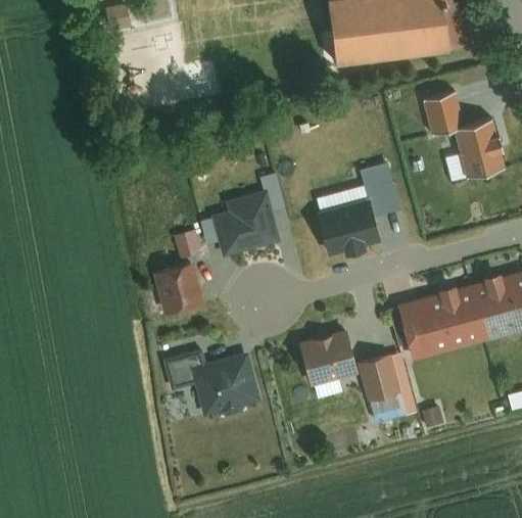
[(322,0),(330,63),(462,46),(456,0),(322,0)]
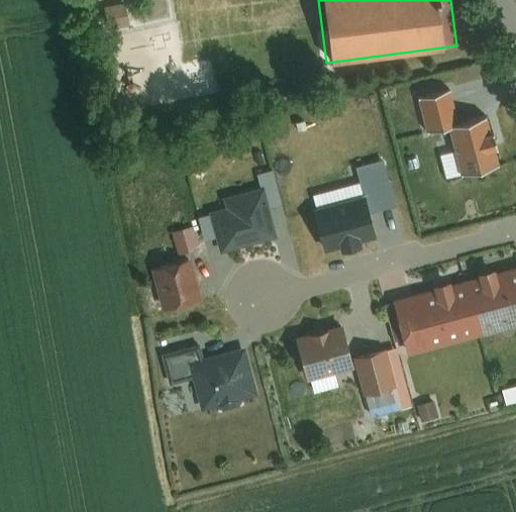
[(101,10),(107,32),(131,24),(125,3),(101,10)]
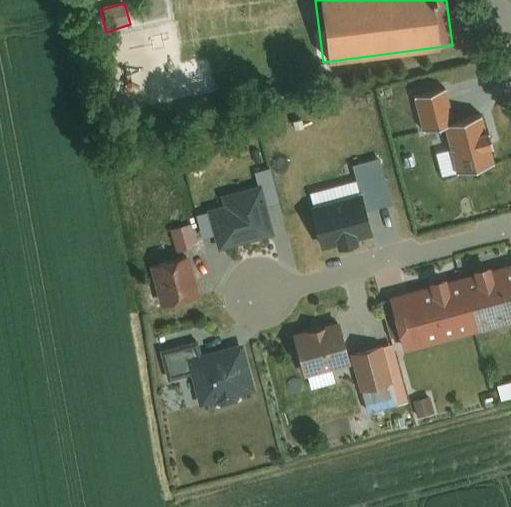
[(445,91),(414,99),(423,131),(442,126),(454,123),(445,91)]
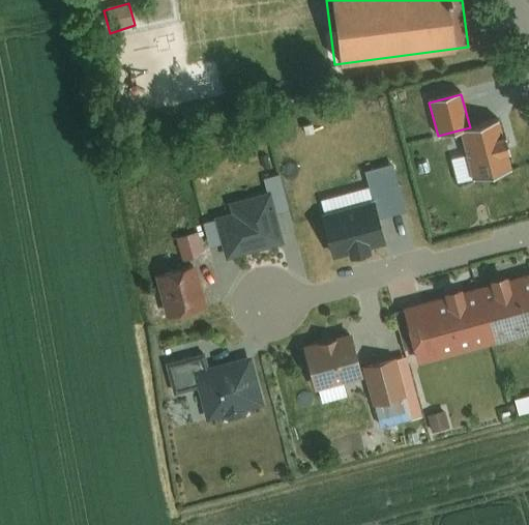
[(470,127),(458,130),(471,181),(513,170),(501,120),(470,127)]
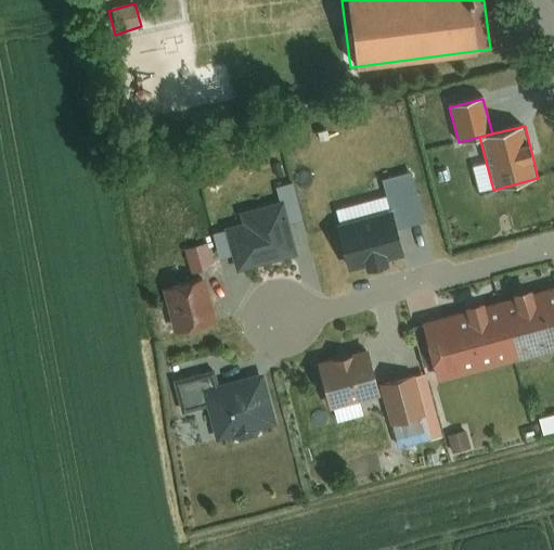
[(305,220),(296,186),(278,190),(281,202),(287,225),(305,220)]
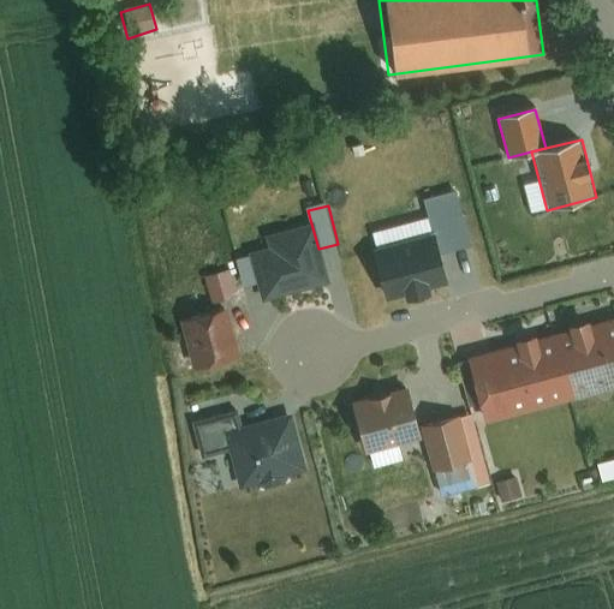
[(319,249),(311,224),(268,236),(272,250),(250,256),(262,303),(327,286),(319,249)]
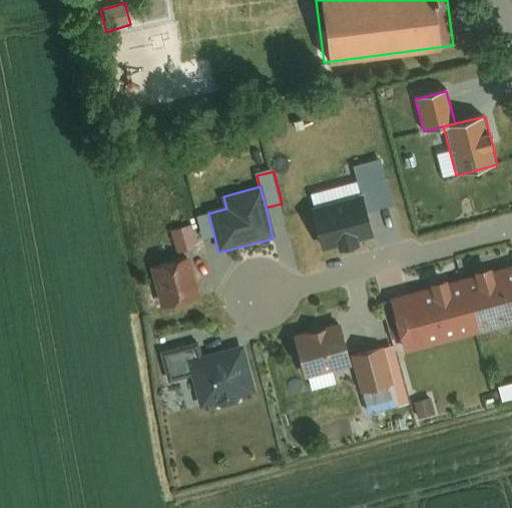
[(193,225),(170,231),(176,254),(198,247),(193,225)]
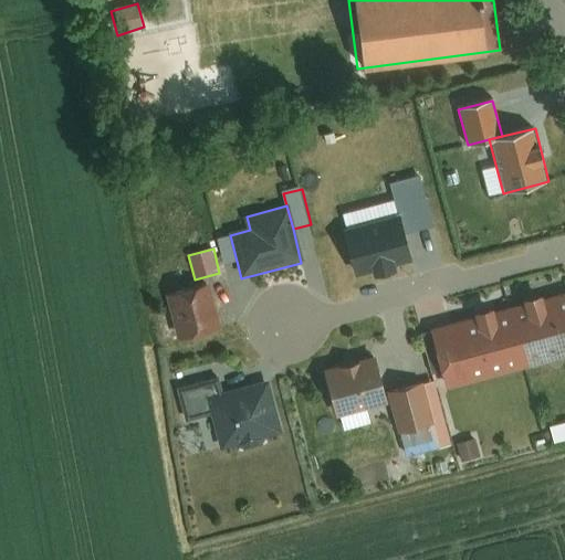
[(210,282),(164,294),(176,339),(221,327),(210,282)]
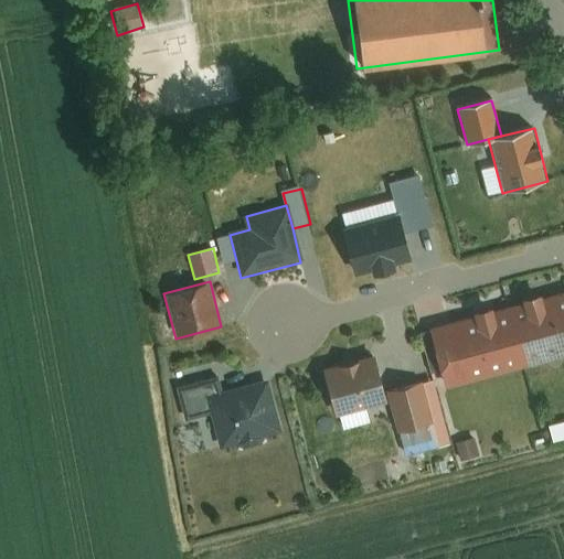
[(471,320),(428,332),(445,390),(563,357),(563,294),(539,302),(536,298),(519,302),(520,308),(487,316),(486,312),(470,316),(471,320)]
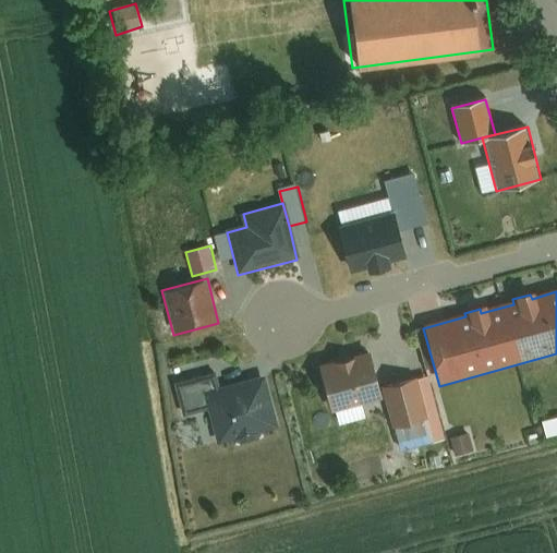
[(410,346),(386,351),(395,385),(419,379),(410,346)]
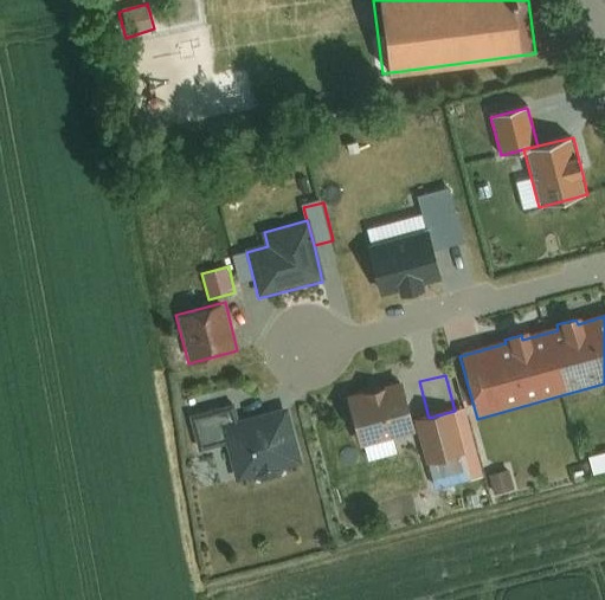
[(404,384),(348,399),(361,447),(417,432),(414,423),(404,384)]
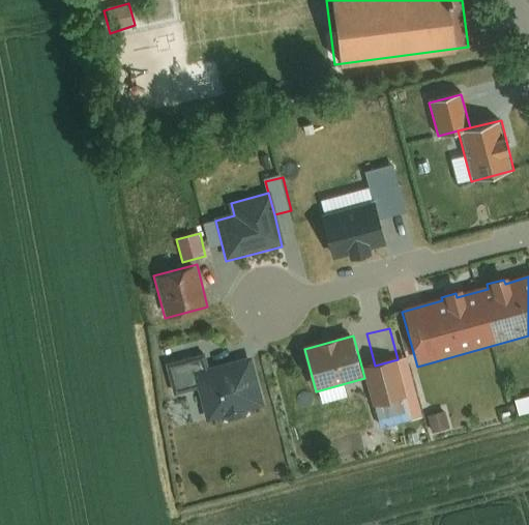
[(207,355),(167,366),(175,395),(201,388),(197,373),(210,370),(207,355)]
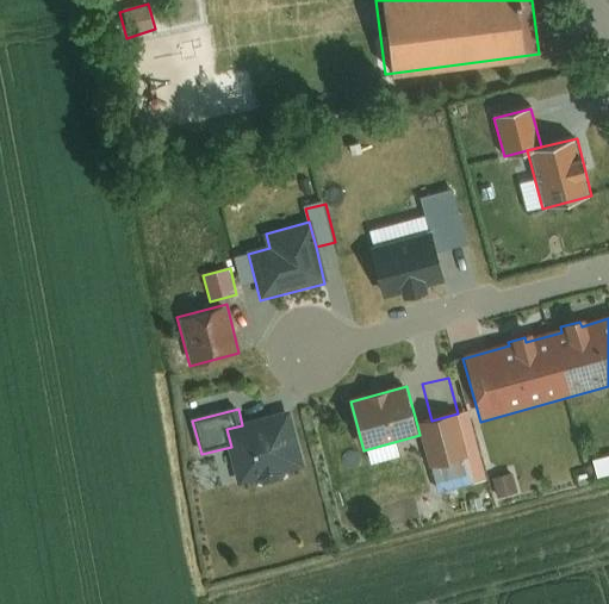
[(435,494),(485,481),(466,411),(458,413),(432,421),(417,425),(420,435),(435,494)]
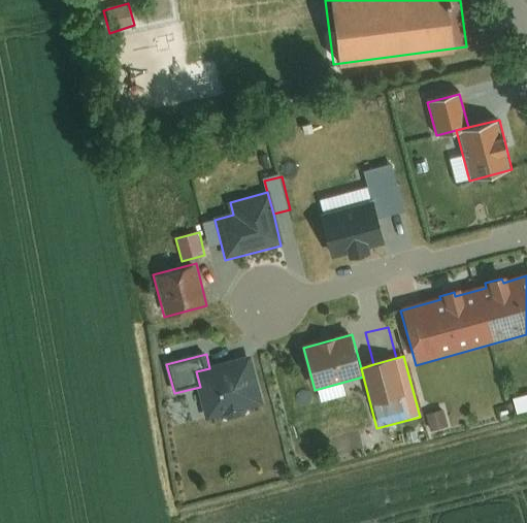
[(209,368),(196,371),(200,387),(209,420),(264,405),(251,358),(209,368)]
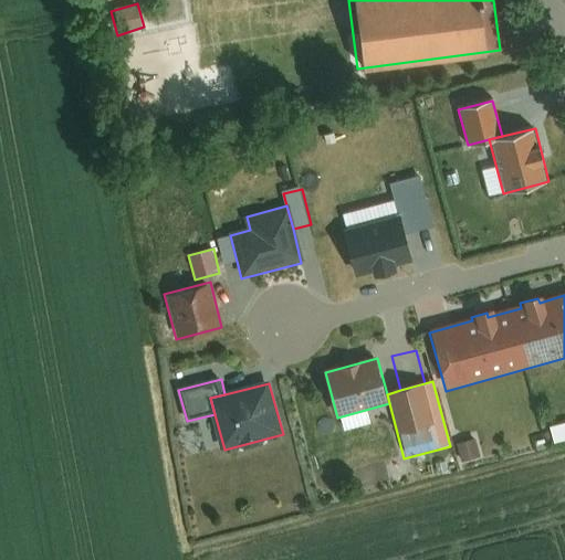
[(475,441),(458,445),(462,464),(480,458),(475,441)]
